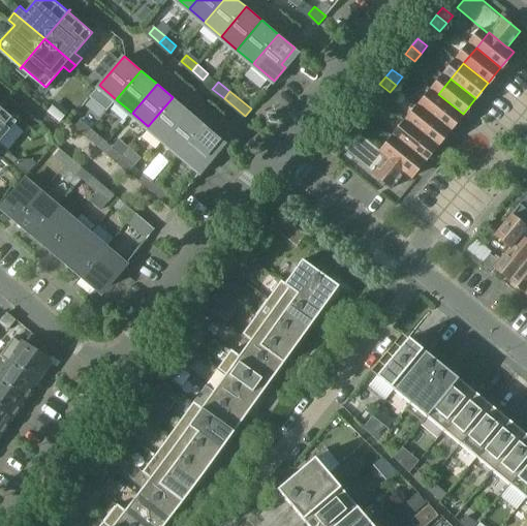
[(451,129),(463,114),(438,94),(426,109),(451,129)]
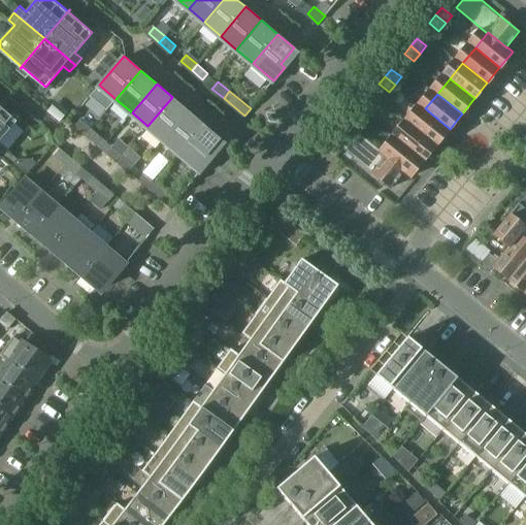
[(189,110),(172,97),(148,126),(164,140),(189,110)]
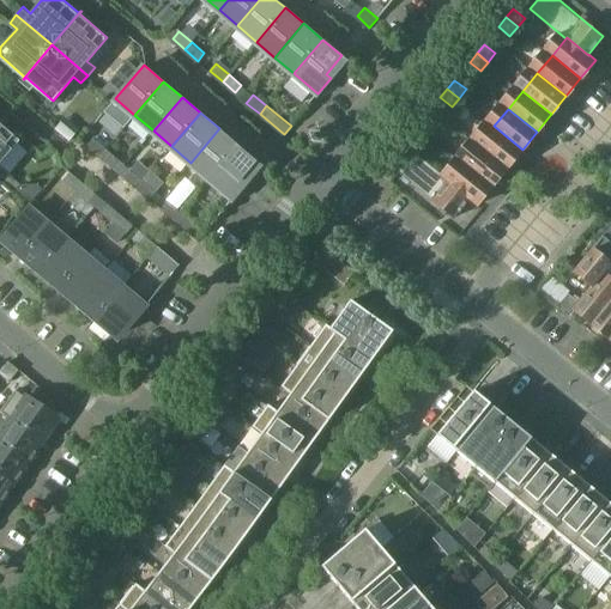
[(425,115),(418,125),(429,133),(436,125),(425,115)]
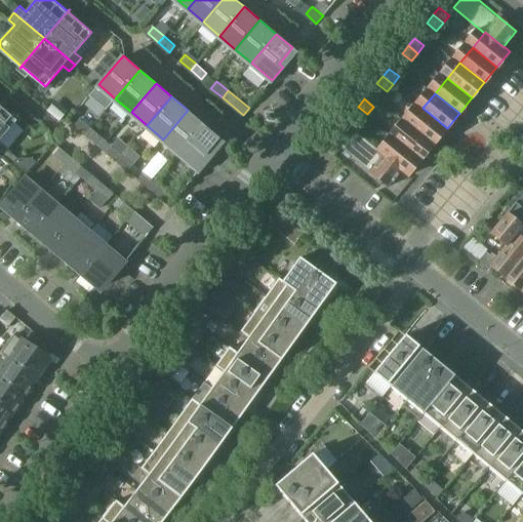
[(0,150),(1,152),(6,145),(0,139),(17,119),(0,104),(0,150)]
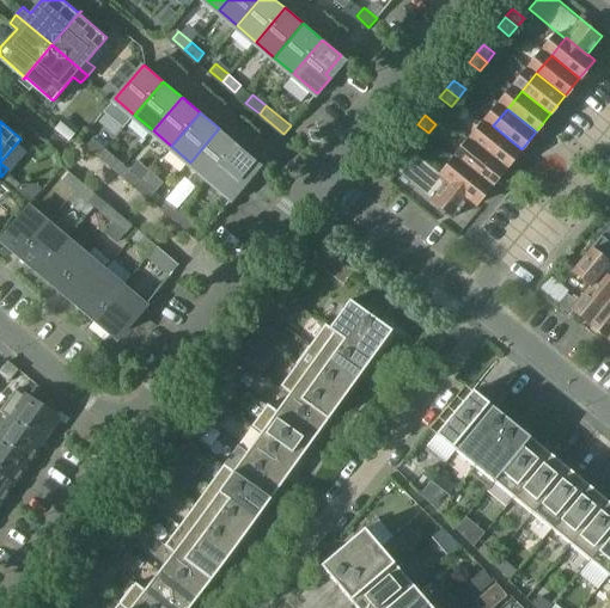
[(421,142),(428,133),(418,124),(410,133),(421,142)]
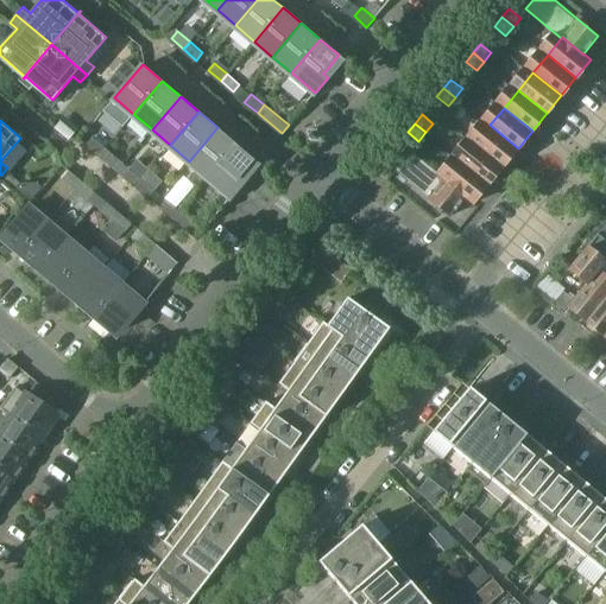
[(503,165),(518,148),(490,125),(475,142),(503,165)]
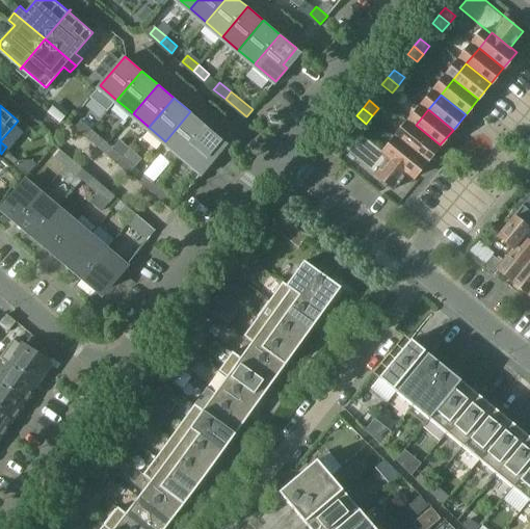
[(206,125),(190,111),(165,141),(181,155),(206,125)]
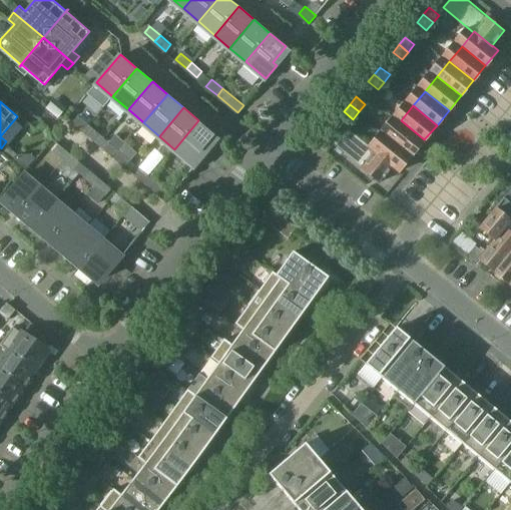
[(73,120),(84,129),(89,123),(78,114),(73,120)]
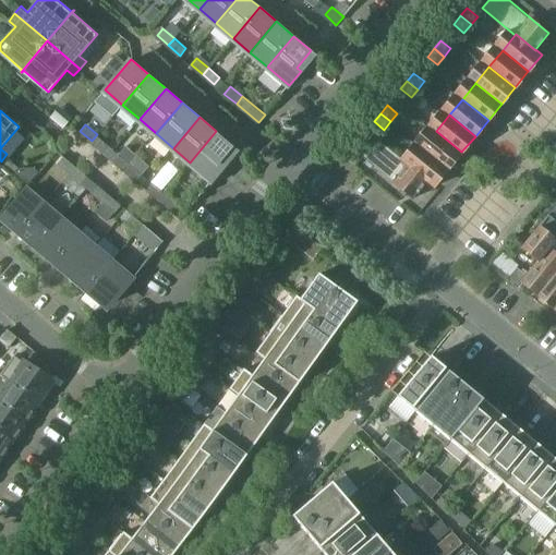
[(234,146),(216,131),(190,163),(212,181),(224,166),(220,164),(234,146)]
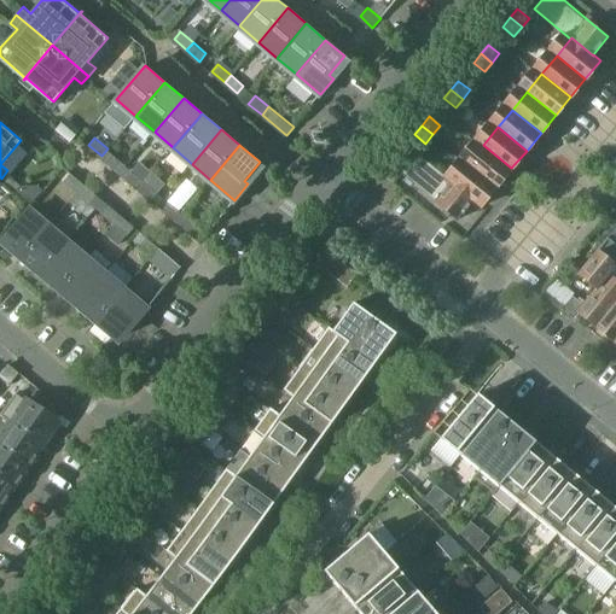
[(497,186),(511,168),(483,145),(469,163),(497,186)]
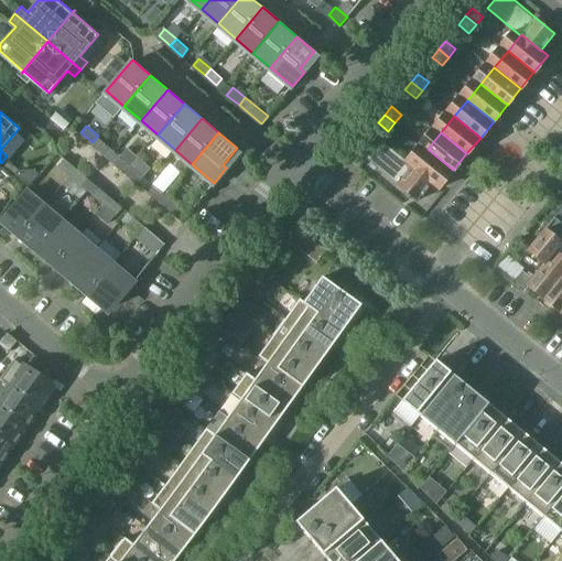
[(110,146),(98,136),(93,142),(105,153),(110,146)]
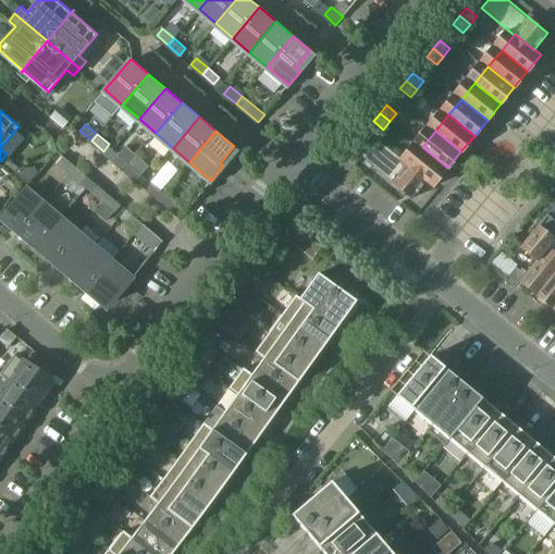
[(415,196),(428,180),(428,179),(409,163),(409,162),(377,136),(362,154),(402,186),(403,186),(415,196)]
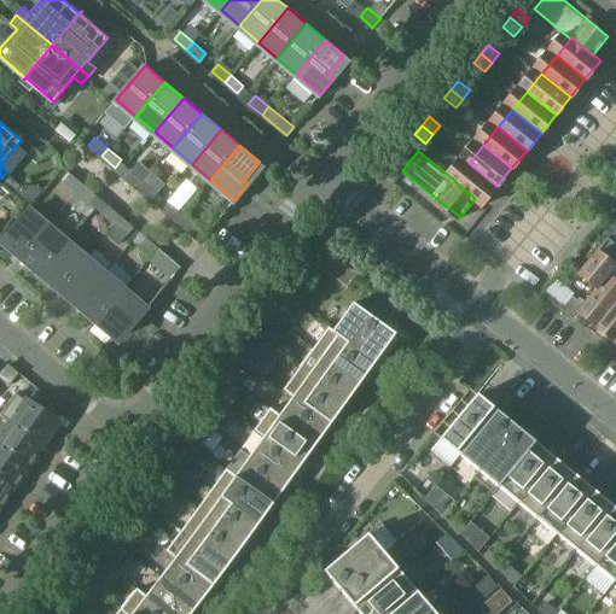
[(482,205),(497,186),(469,163),(454,180),(454,181),(475,198),(475,199),(482,205)]
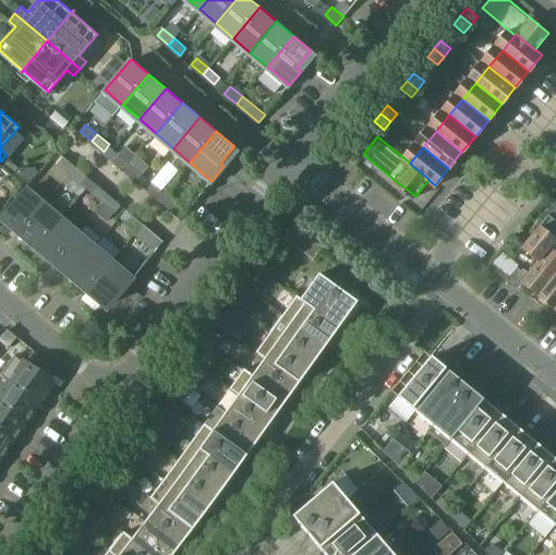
[(113,160),(125,170),(131,164),(120,154),(113,160)]
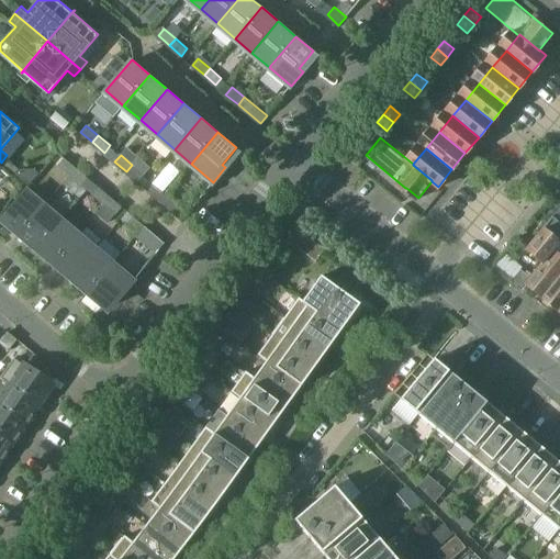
[(59,164),(71,174),(77,167),(65,157),(59,164)]
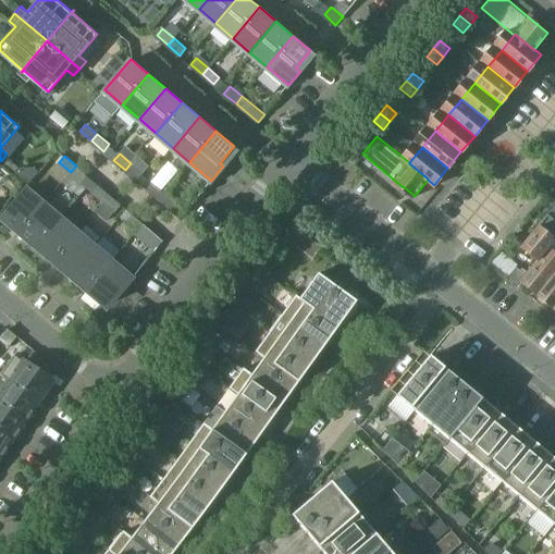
[(143,173),(131,163),(125,170),(136,180),(143,173)]
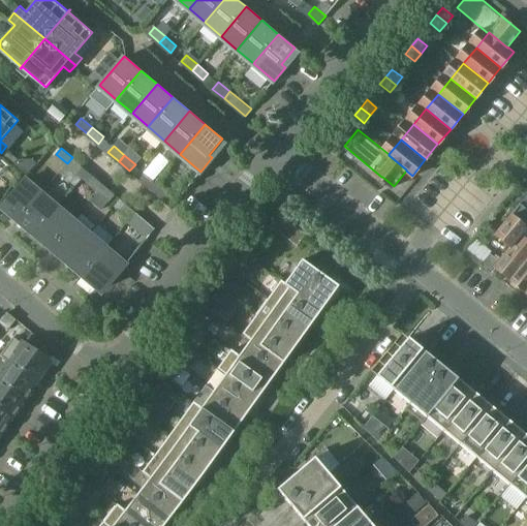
[(33,157),(20,158),(16,163),(27,174),(37,161),(33,157)]
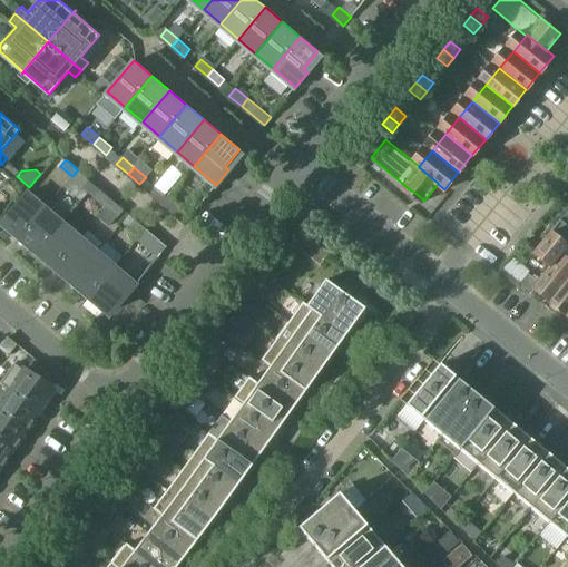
[(85,186),(90,179),(78,169),(72,176),(85,186)]
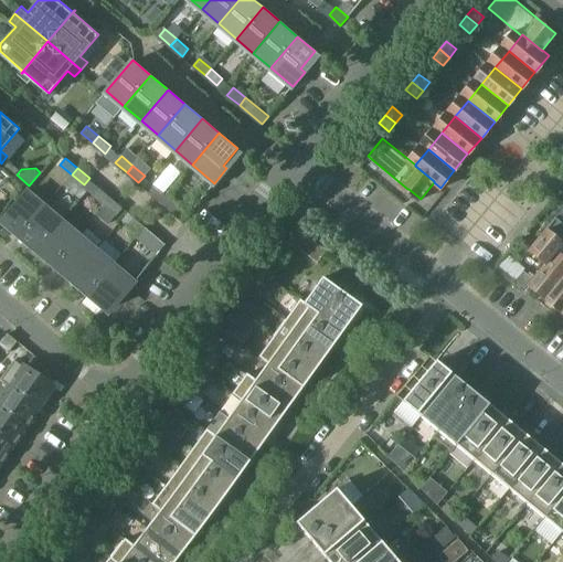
[(161,201),(168,194),(156,184),(150,191),(161,201)]
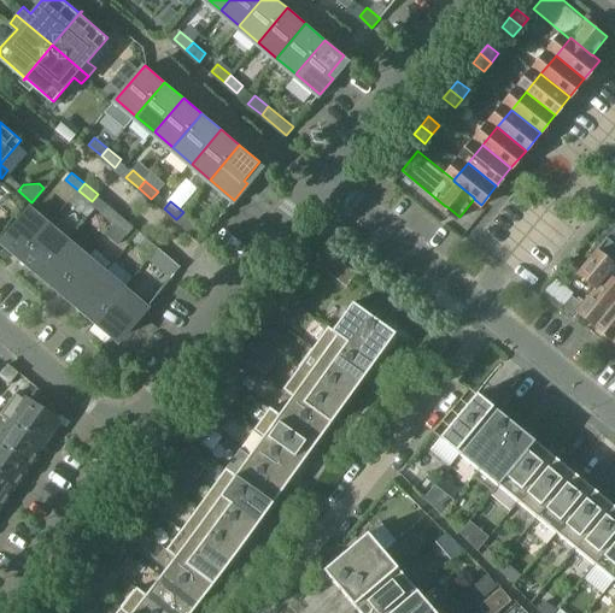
[(103,211),(116,222),(122,214),(109,204),(103,211)]
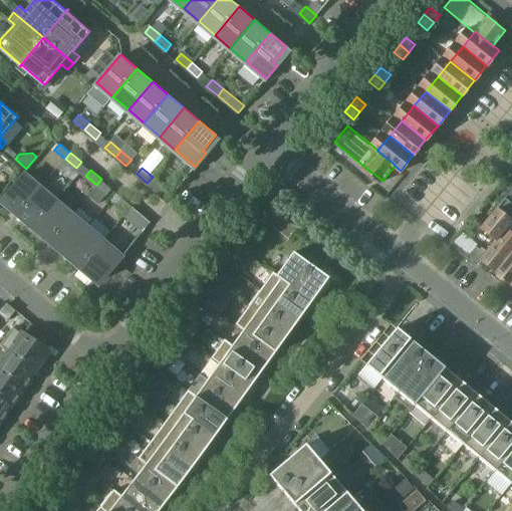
[(1,200),(18,214),(42,186),(25,172),(1,200)]
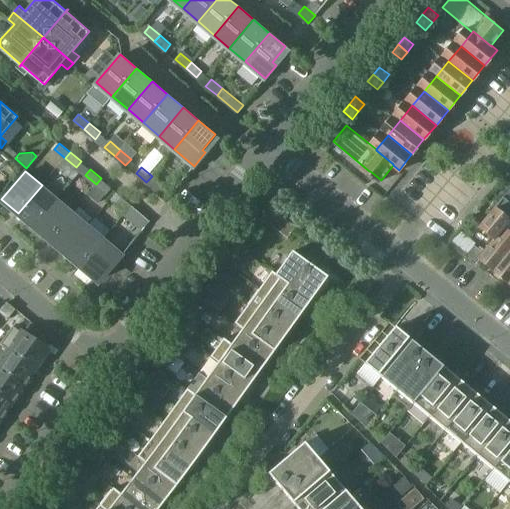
[(107,193),(112,187),(101,178),(96,184),(107,193)]
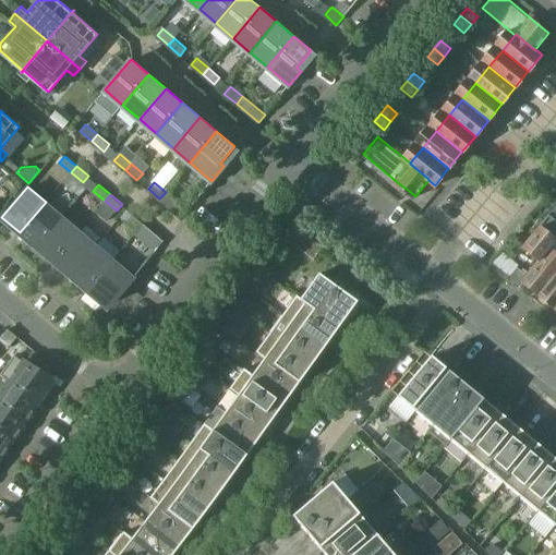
[(182,217),(188,210),(176,201),(170,207),(182,217)]
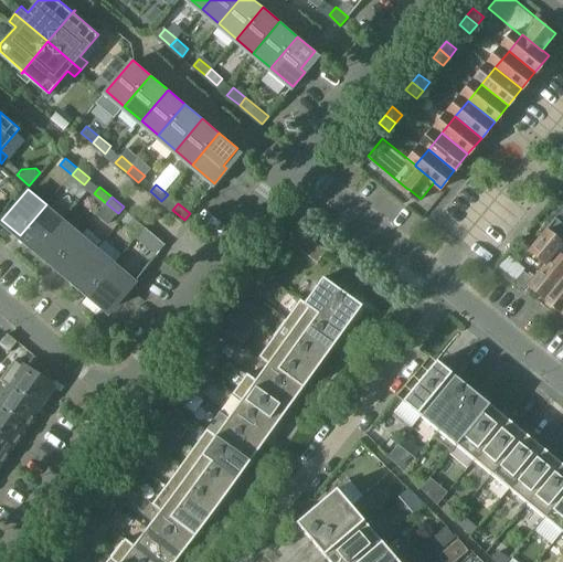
[(63,219),(46,204),(20,235),(36,250),(63,219)]
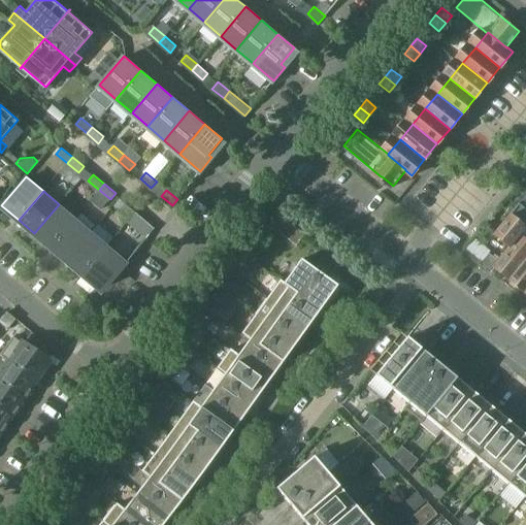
[(131,218),(136,210),(126,201),(120,207),(131,218)]
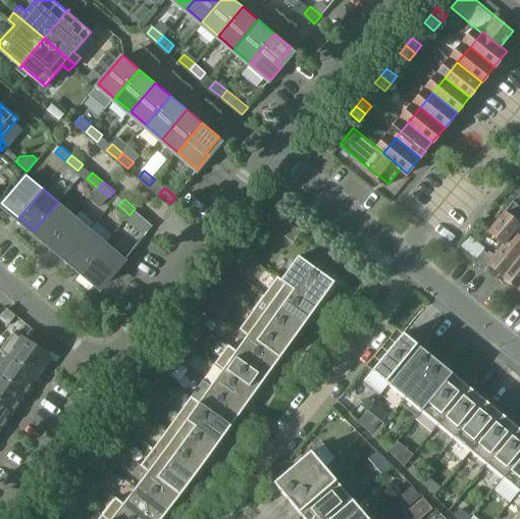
[(489,228),(505,242),(514,230),(515,231),(519,225),(519,203),(514,199),(495,222),(489,228)]
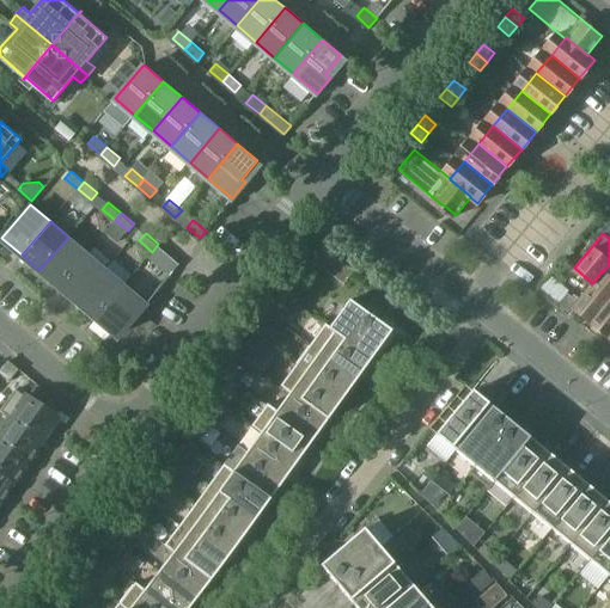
[(40,270),(59,287),(87,252),(68,237),(40,270)]
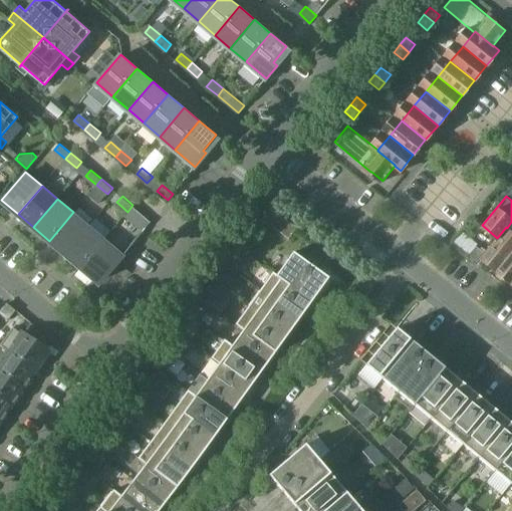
[(274,208),(266,218),(273,224),(281,214),(274,208)]
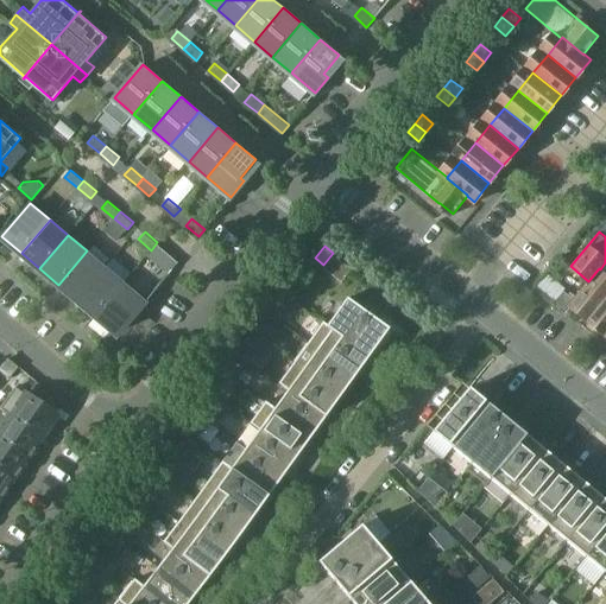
[(172,268),(178,261),(166,249),(159,258),(172,268)]
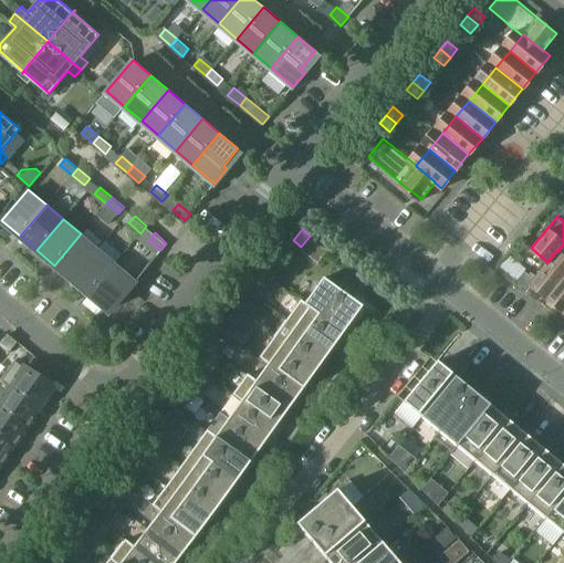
[(72,280),(98,248),(81,233),(54,266),(72,280)]
